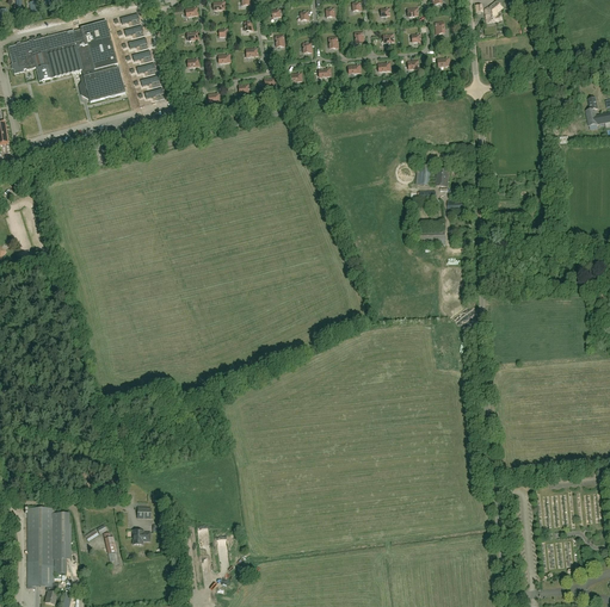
[(486,4),(484,6),(484,7),(485,20),(498,19),(498,18),(501,18),(500,13),(497,13),(497,11),(497,10),(501,5),(498,0),(493,0),(487,5),(486,4)]
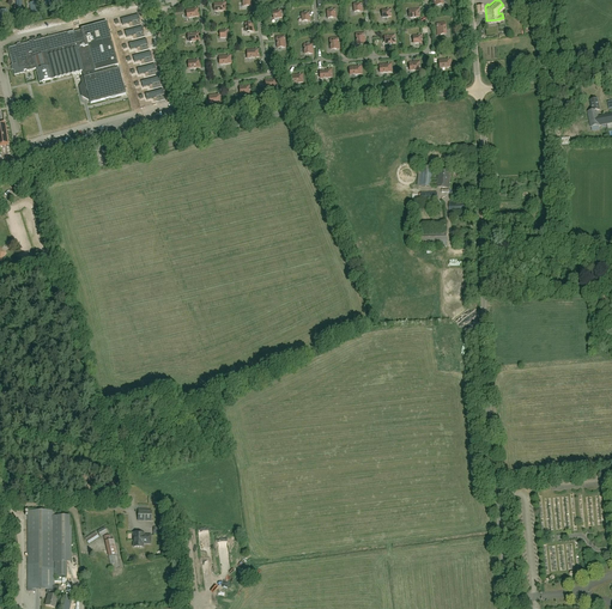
[(197,5),(185,6),(186,16),(198,13),(197,5)]
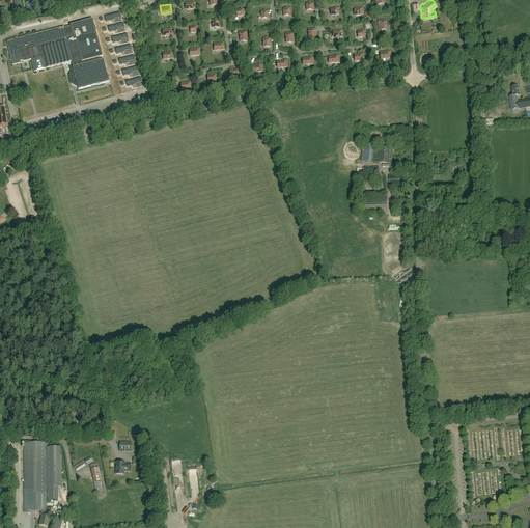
[(119,15),(118,10),(104,15),(105,20),(109,19),(109,18),(110,18),(113,18),(113,17),(119,15)]
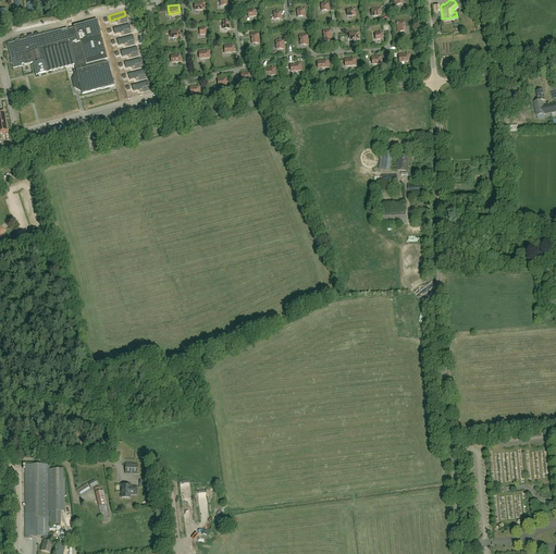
[(65,25),(58,27),(8,40),(7,42),(12,65),(21,63),(21,61),(23,61),(24,62),(32,60),(35,72),(74,62),(75,68),(73,69),(74,73),(72,76),(75,77),(76,82),(74,85),(81,88),(82,91),(113,83),(107,60),(104,60),(103,57),(107,57),(96,17),(72,24),(73,25),(66,26),(65,25)]
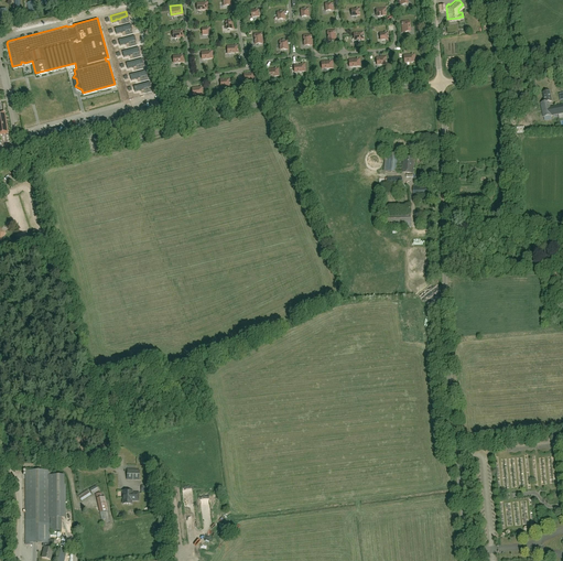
[(408,18),(400,19),(401,30),(409,29),(408,18)]
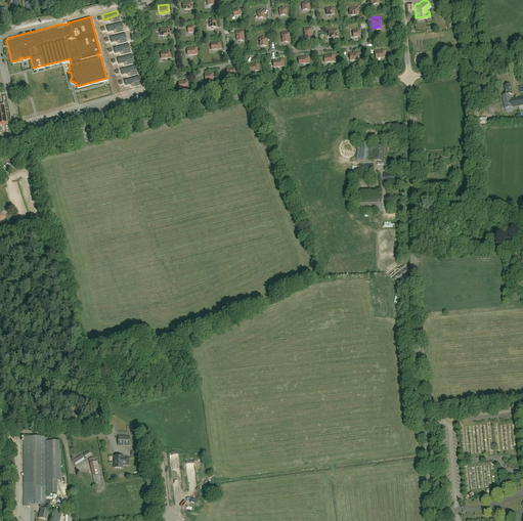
[(114,27),(121,26),(120,20),(105,25),(106,30),(110,29),(110,28),(111,28),(111,29),(114,28),(114,27)]
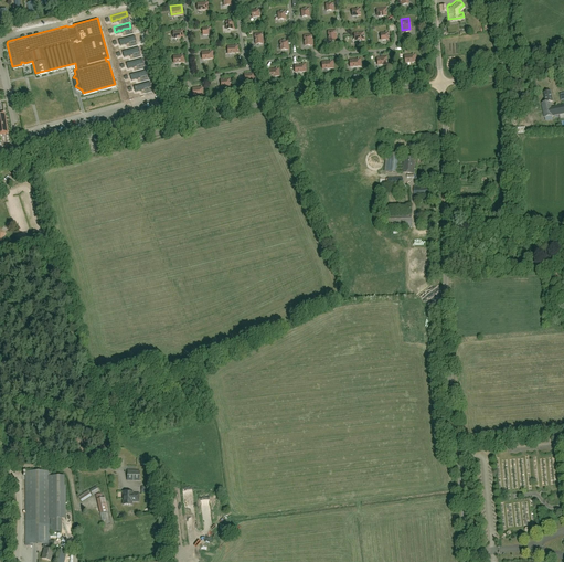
[(171,28),(172,36),(183,35),(182,27),(171,28)]
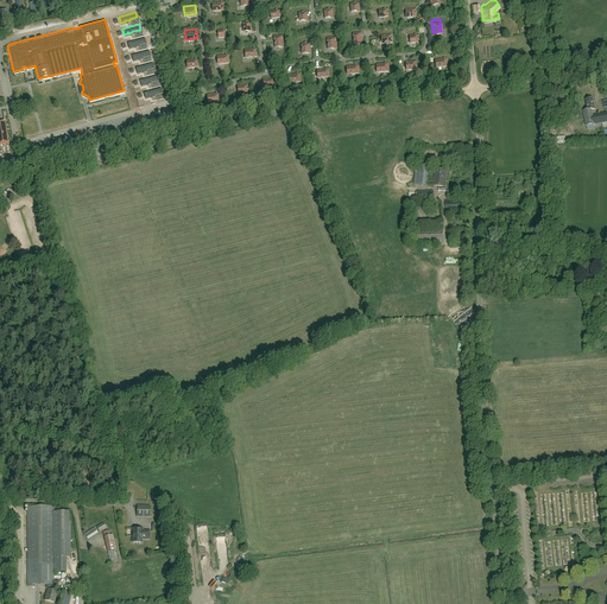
[(360,29),(352,30),(353,42),(361,40),(360,29)]
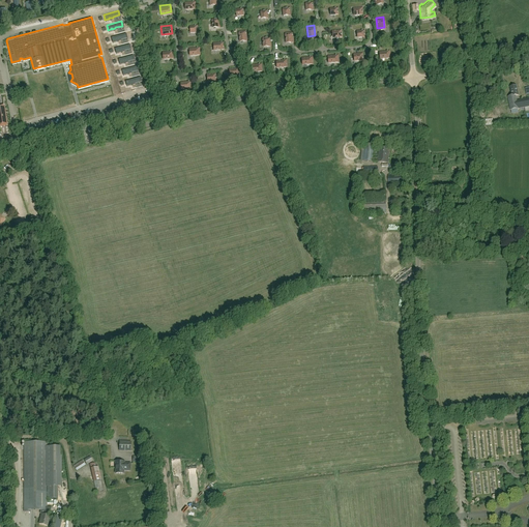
[(237,29),(238,39),(245,38),(244,28),(237,29)]
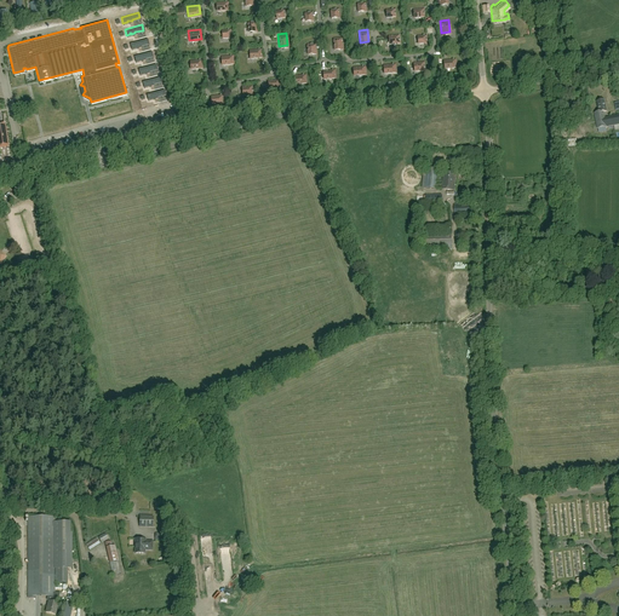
[(147,42),(145,38),(127,41),(130,47),(133,46),(135,46),(138,45),(147,42)]
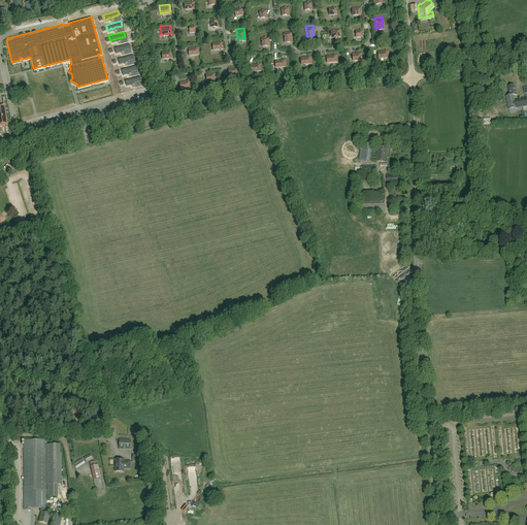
[(121,50),(128,47),(126,42),(111,46),(113,52),(117,51),(118,50),(118,51),(121,50)]
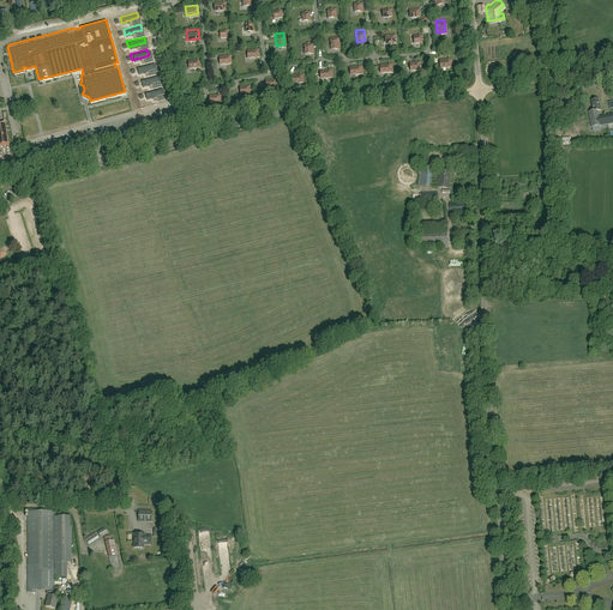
[(230,52),(218,53),(218,61),(230,60),(230,52)]
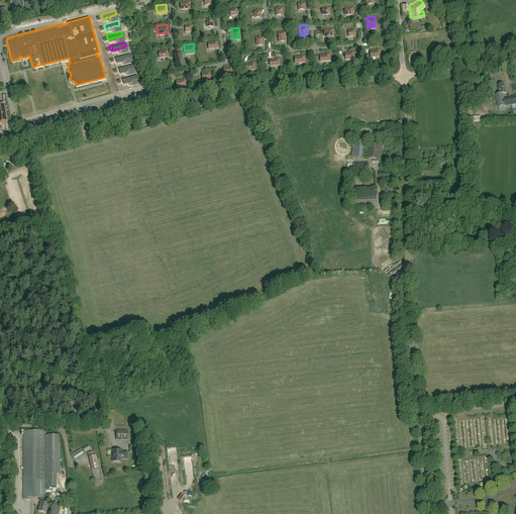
[(369,47),(370,56),(380,54),(379,46),(369,47)]
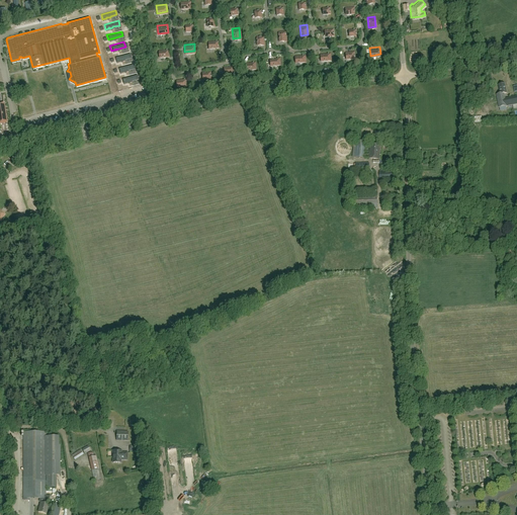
[(353,50),(345,51),(345,58),(354,57),(353,50)]
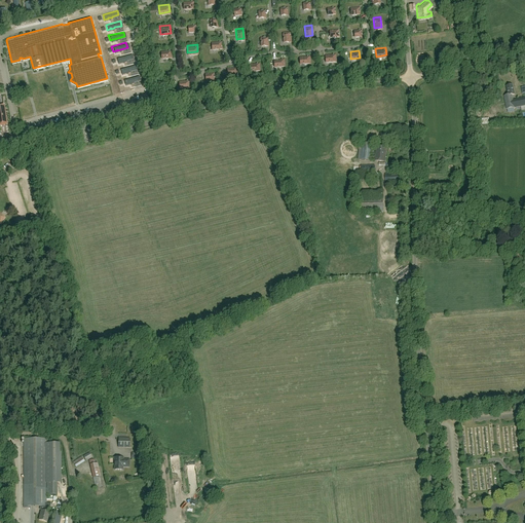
[(123,60),(129,59),(128,53),(114,58),(115,63),(119,62),(119,61),(120,61),(123,61),(123,60)]
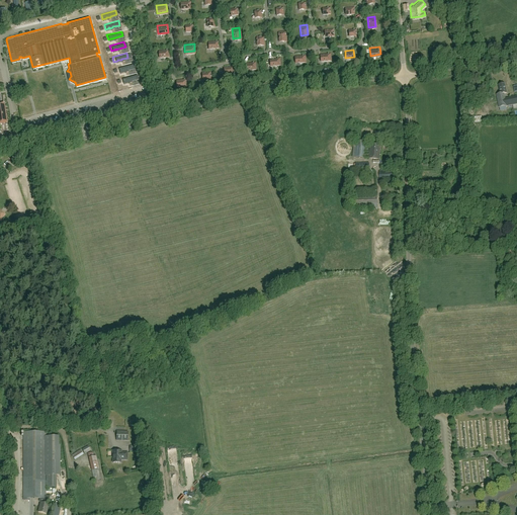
[(304,54),(293,54),(294,62),(305,61),(304,54)]
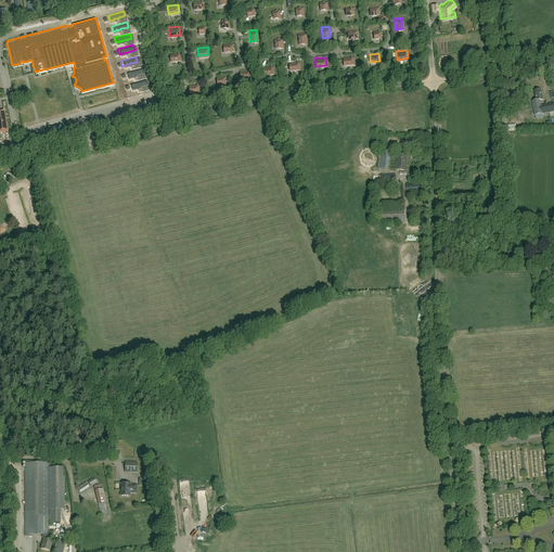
[(262,65),(262,73),(273,72),(273,64),(262,65)]
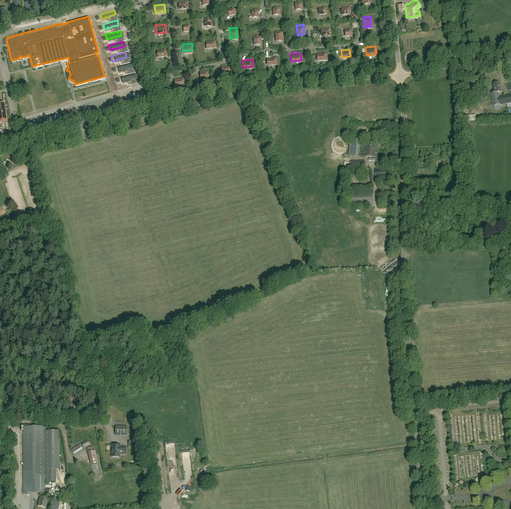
[(128,62),(114,66),(115,71),(119,70),(120,70),(123,69),(129,67),(128,62)]
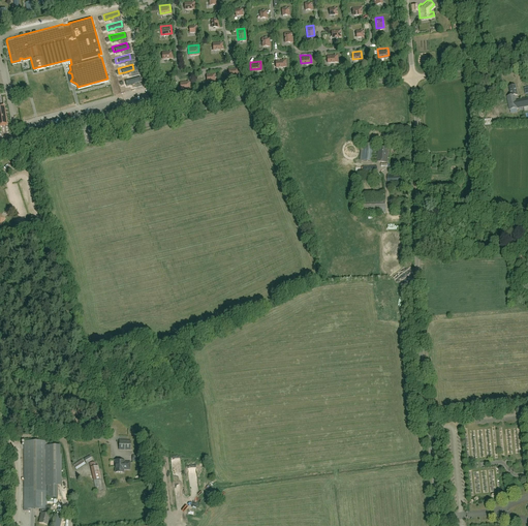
[(135,75),(121,80),(122,85),(125,84),(126,83),(126,84),(130,83),(129,83),(136,81),(135,75)]
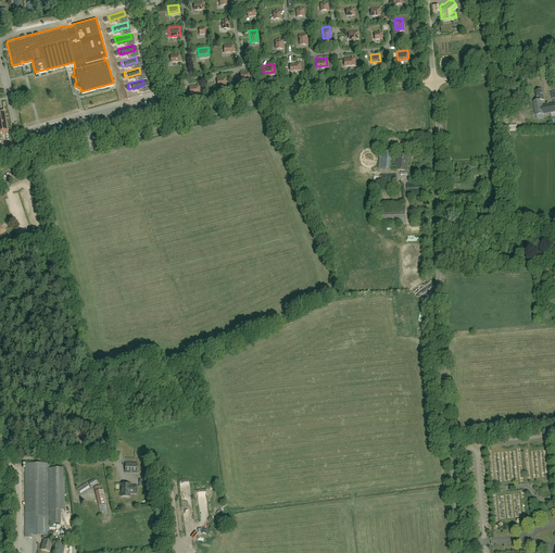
[(199,83),(188,84),(189,91),(200,90),(199,83)]
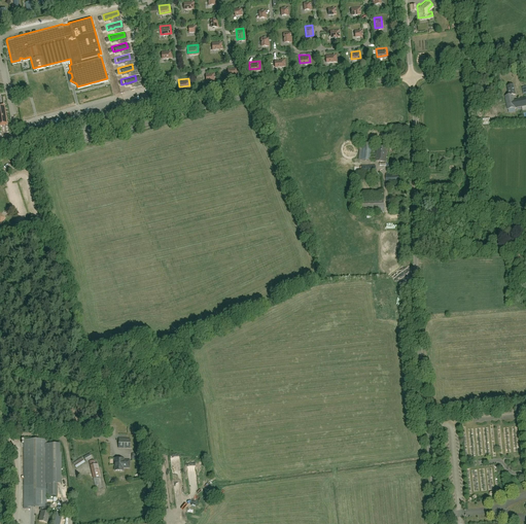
[(506,83),(509,93),(504,94),(507,107),(515,105),(525,102),(525,95),(513,98),(512,93),(515,92),(513,82),(506,83)]
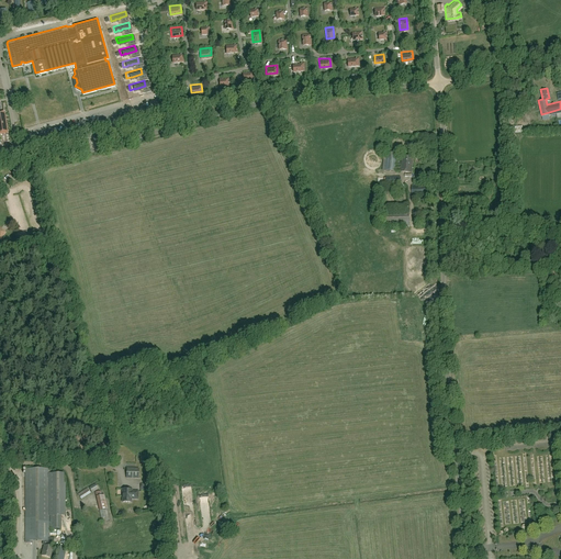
[(401,153),(400,169),(411,170),(412,154),(401,153)]
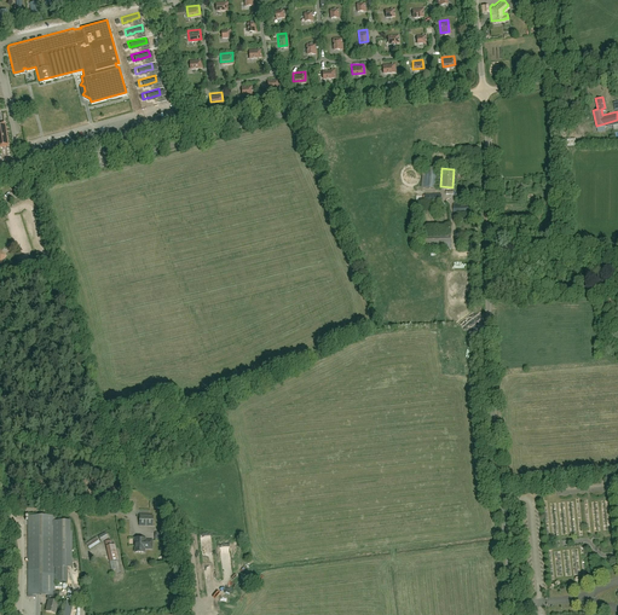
[(51,514),(24,515),(27,593),(52,593),(52,580),(65,580),(64,562),(52,562),(51,514)]
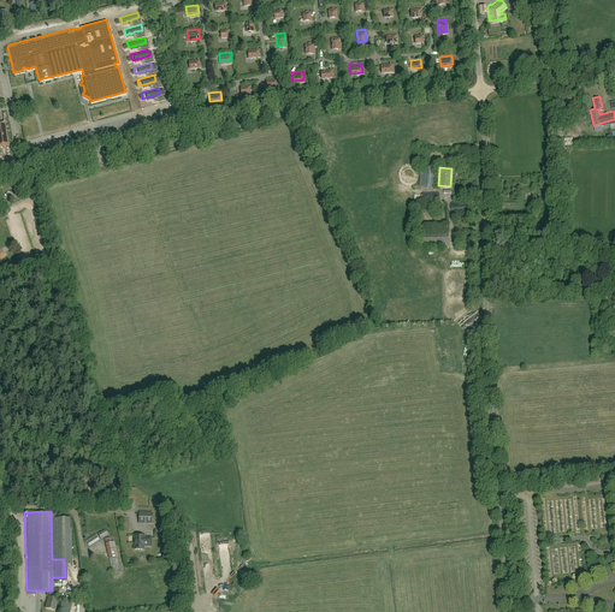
[(67,551),(67,514),(64,514),(64,515),(54,515),(55,554),(66,554),(66,551),(67,551)]
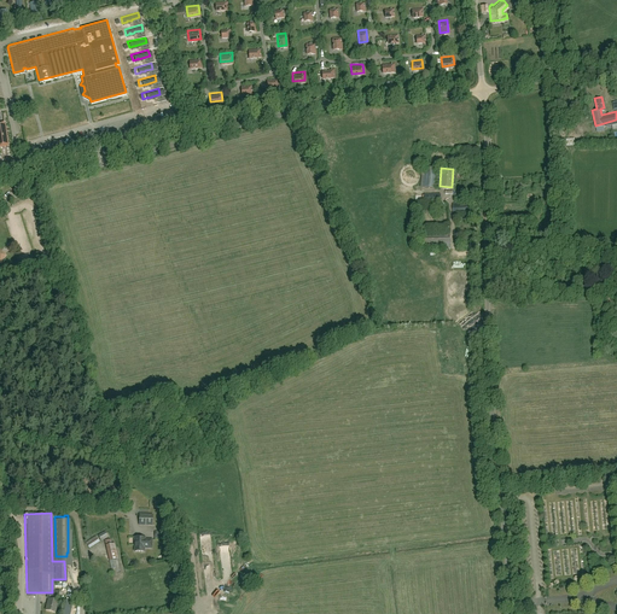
[(82,538),(85,543),(106,533),(103,528),(82,538)]
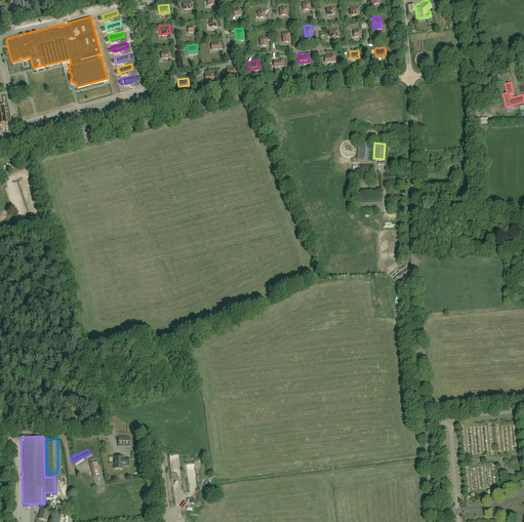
[(122,453),(113,453),(113,460),(114,460),(113,466),(121,466),(121,463),(128,463),(128,455),(124,455),(124,456),(122,456),(122,453)]
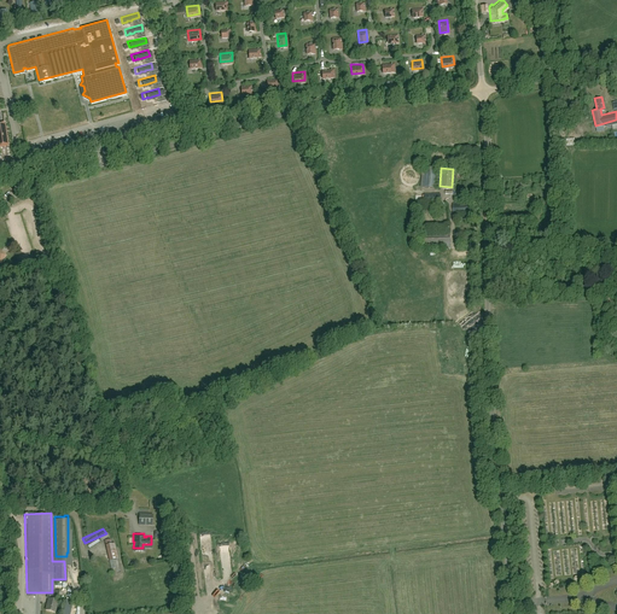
[(104,542),(108,556),(115,554),(112,541),(104,542)]
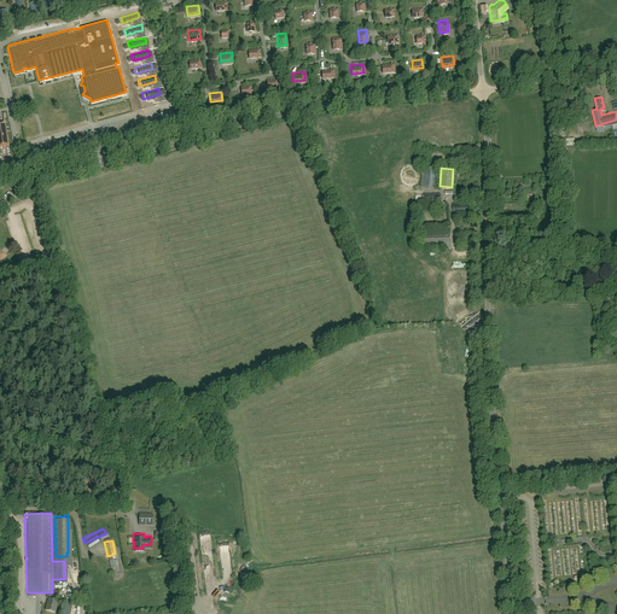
[(95,567),(106,566),(105,554),(95,555),(95,567)]
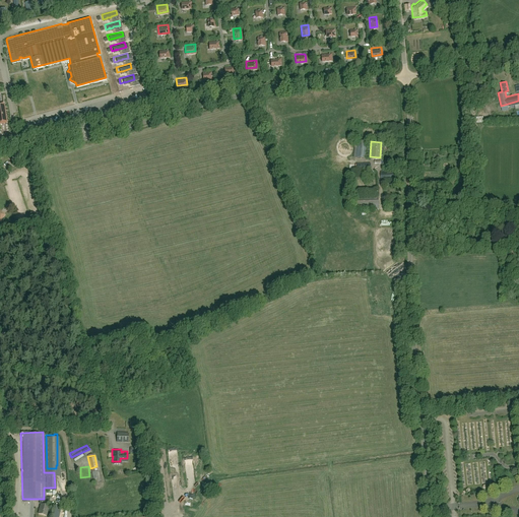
[(40,502),(38,511),(46,513),(48,504),(48,503),(40,502)]
